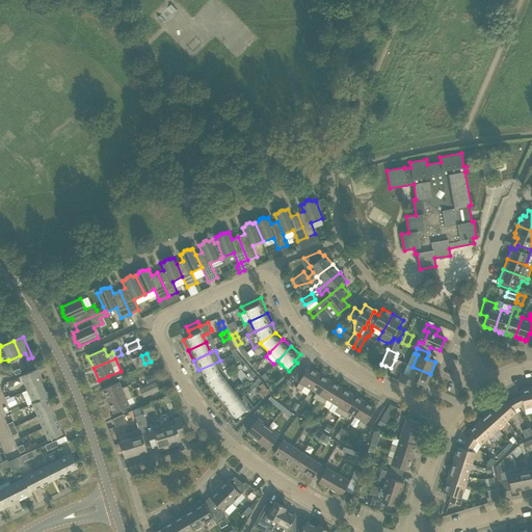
[(220,361),(198,370),(205,381),(222,370),(228,367),(223,358),(220,361)]
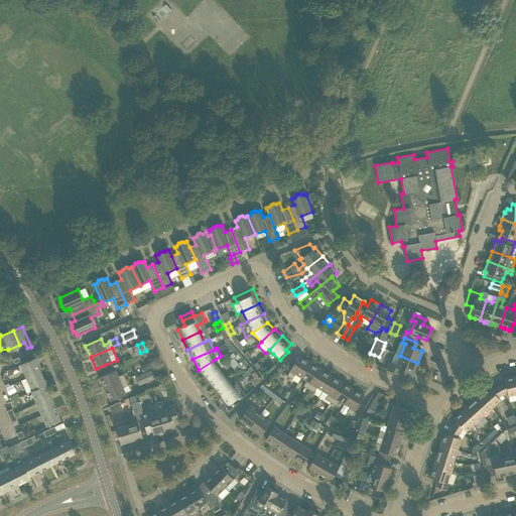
[(298,356),(286,376),(292,379),(297,383),(300,378),(309,363),(298,356)]
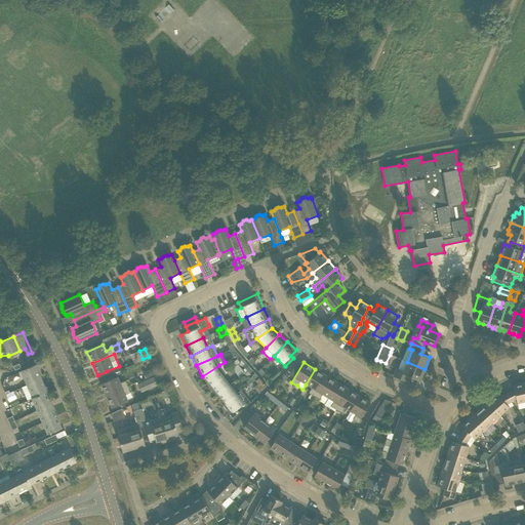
[(425,369),(407,362),(403,372),(396,369),(393,375),(397,377),(408,382),(410,376),(419,380),(425,369)]
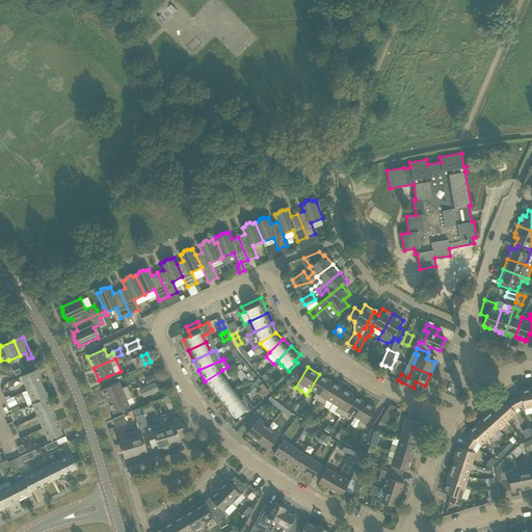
[(28,373),(21,376),(26,389),(42,382),(37,375),(40,374),(37,369),(28,373)]
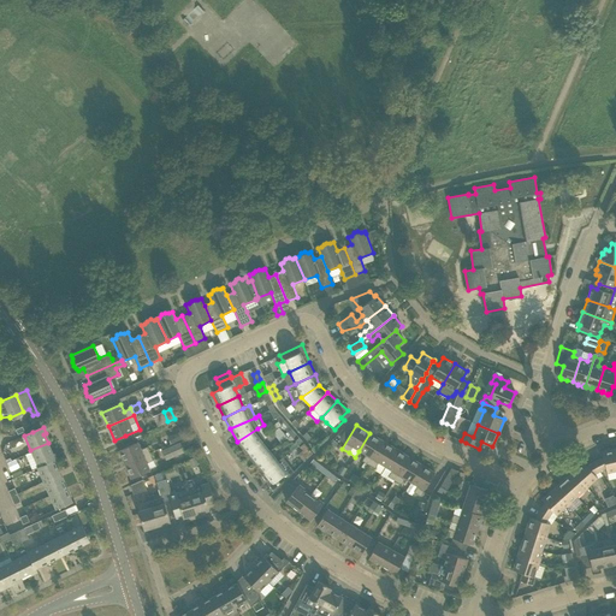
[(265,438),(258,428),(237,442),(246,454),(265,438)]
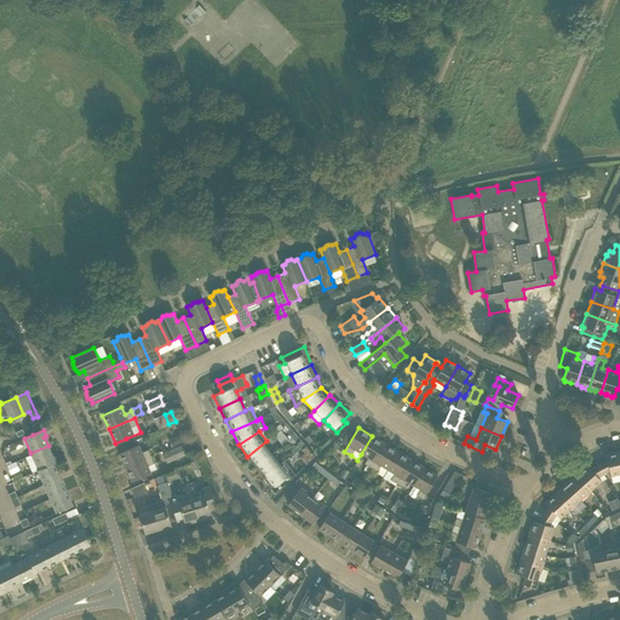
[(365,464),(371,468),(385,445),(372,436),(361,454),(368,458),(365,464)]
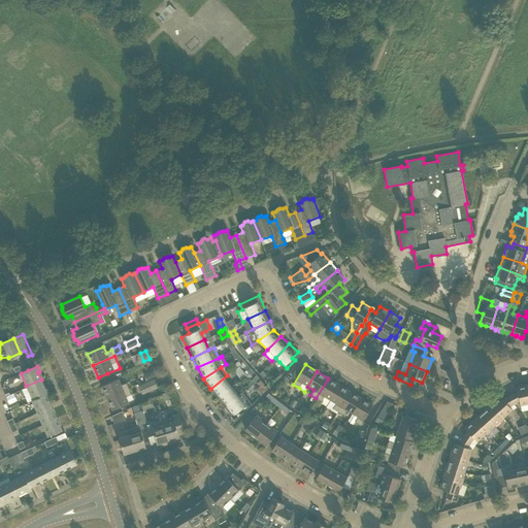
[(227,375),(210,389),(218,398),(231,387),(225,378),(227,376),(227,375)]
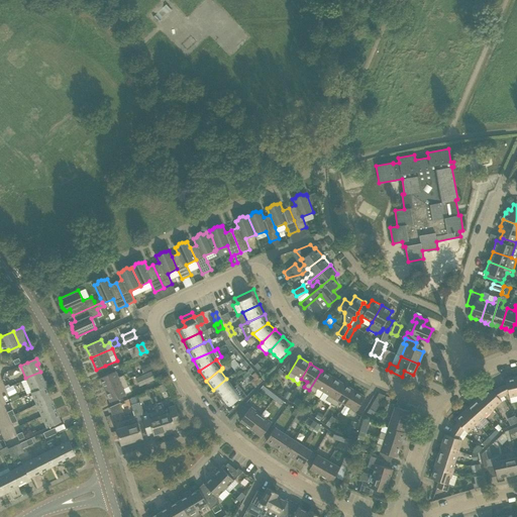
[(105,390),(126,381),(123,375),(118,378),(115,371),(109,374),(99,378),(105,390)]
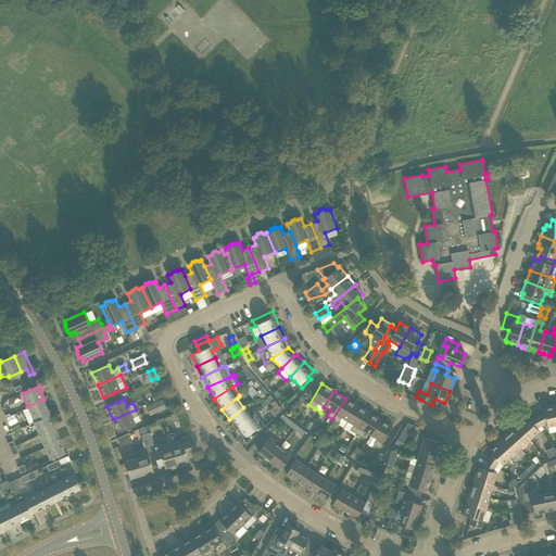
[(348,421),(357,405),(345,399),(332,419),(339,422),(342,417),(348,421)]
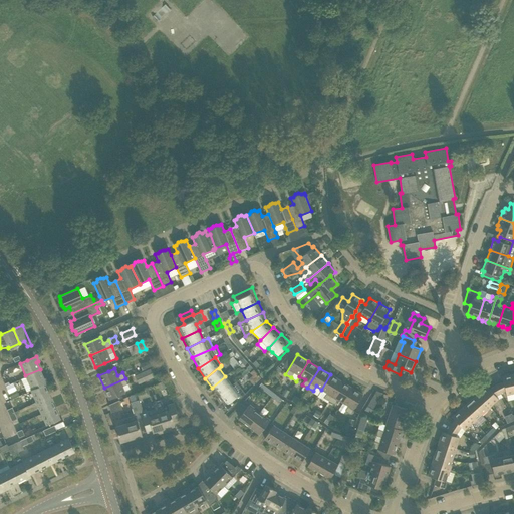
[(40,369),(25,375),(31,388),(47,380),(45,377),(44,378),(40,369)]
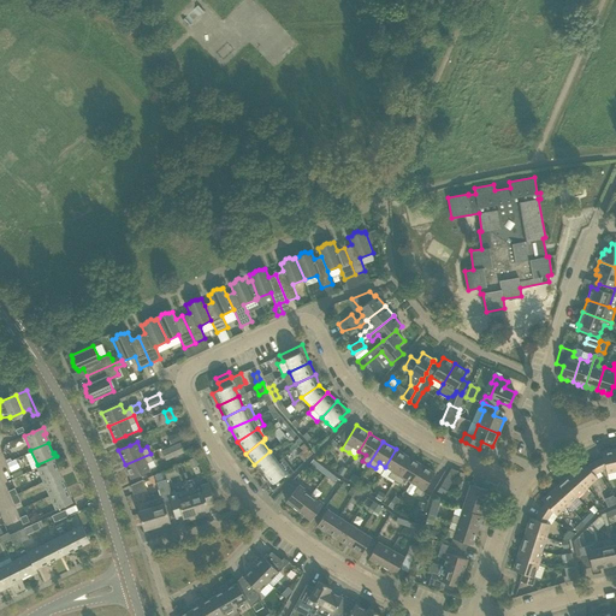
[(171,457),(184,451),(181,443),(166,449),(161,451),(165,460),(171,457)]
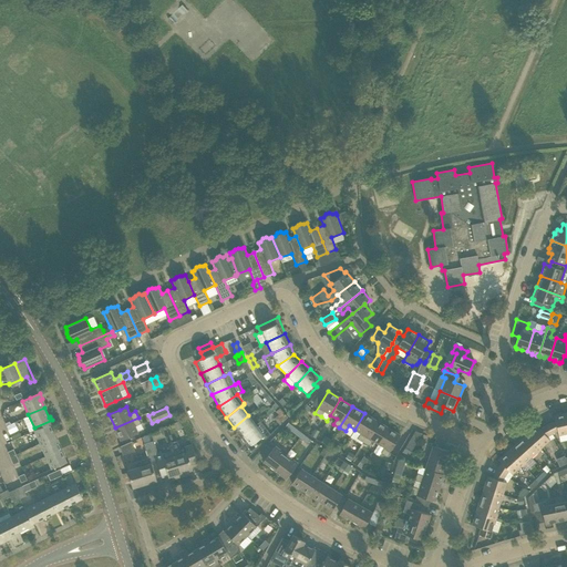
[(280,408),(276,411),(284,420),(288,416),(280,408)]
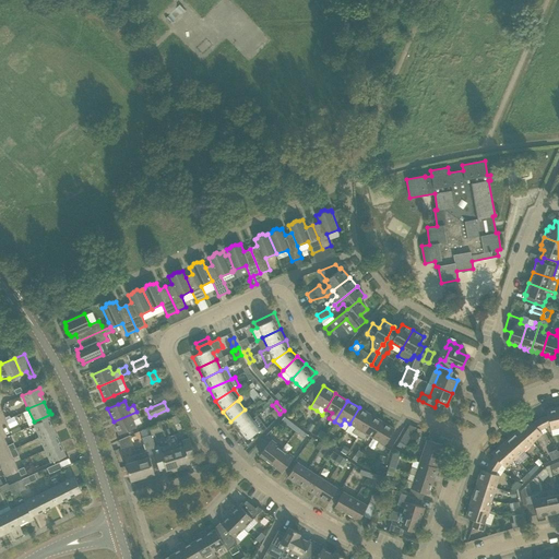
[(359,407),(349,424),(355,427),(352,432),(358,436),(371,415),(359,407)]
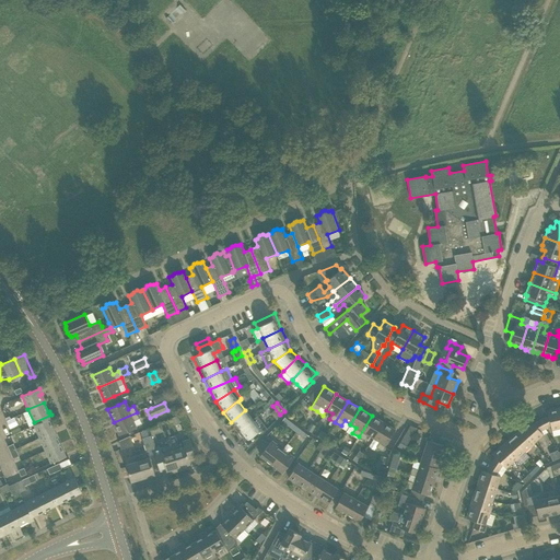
[(559,409),(559,408),(547,410),(548,415),(540,419),(545,428),(550,426),(551,430),(552,430),(559,428),(559,409)]
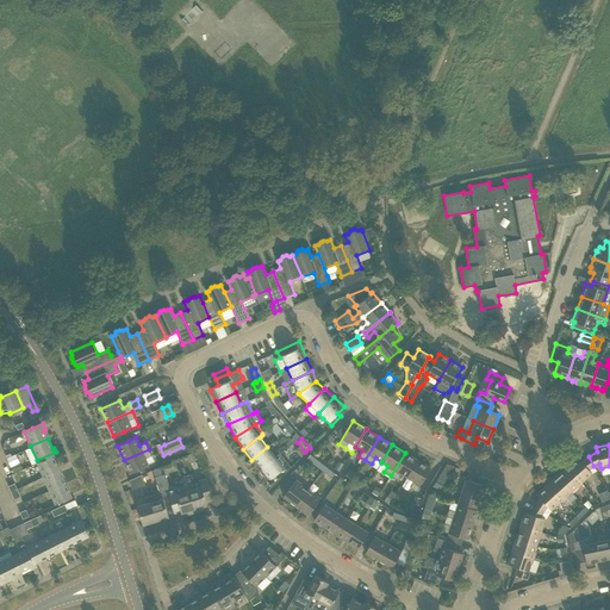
[(267,447),(251,460),(259,471),(275,458),(267,447)]
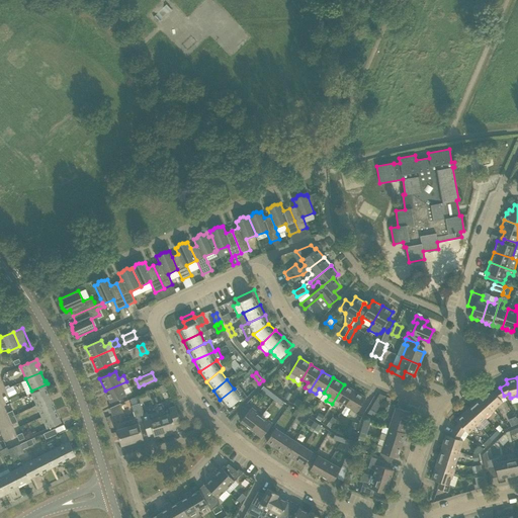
[(128,387),(126,381),(105,391),(110,403),(119,399),(126,396),(123,390),(128,387)]
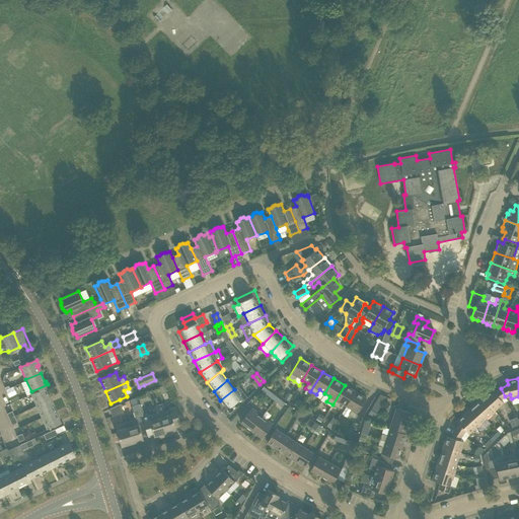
[(49,386),(48,384),(31,391),(32,393),(31,393),(35,404),(50,398),(46,388),(49,386)]
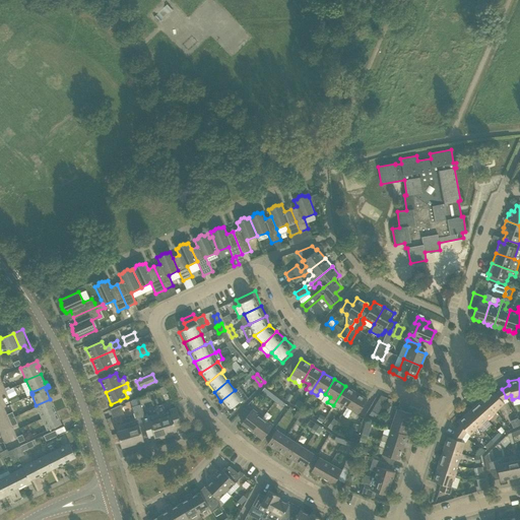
[(166,385),(163,387),(158,388),(161,394),(169,391),(166,385)]
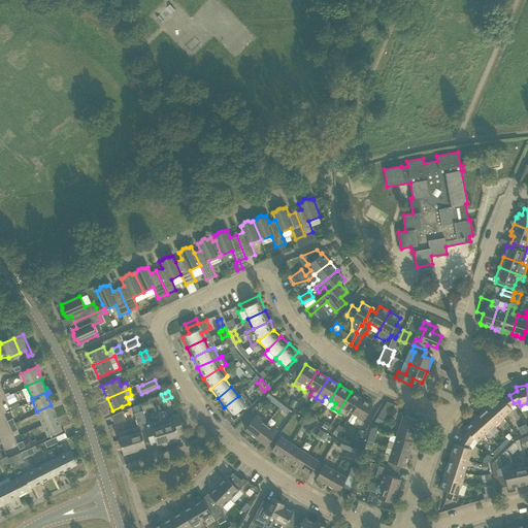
[(351,392),(338,411),(343,416),(347,410),(352,414),(361,398),(351,392)]
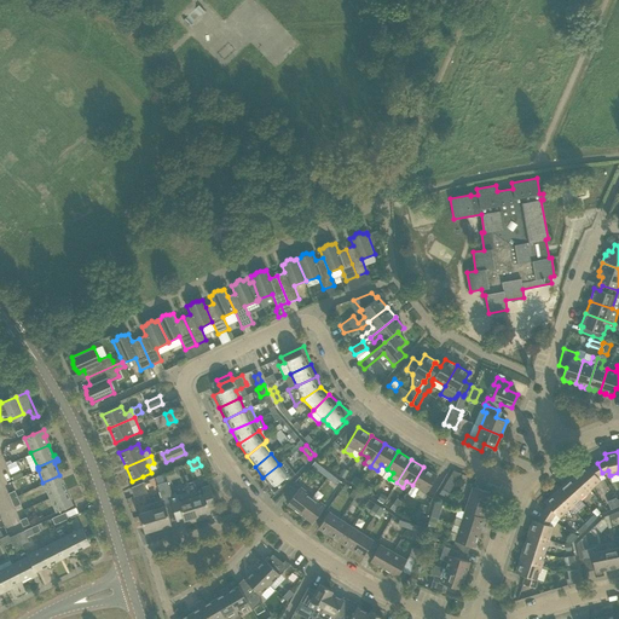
[(279,464),(262,478),(271,489),(276,495),(291,479),(291,478),(295,474),(284,461),(279,464)]
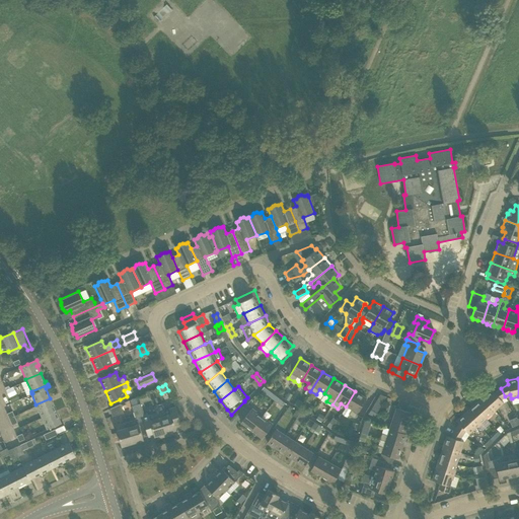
[(264,386),(261,390),(268,395),(275,400),(277,396),(271,391),(264,386)]
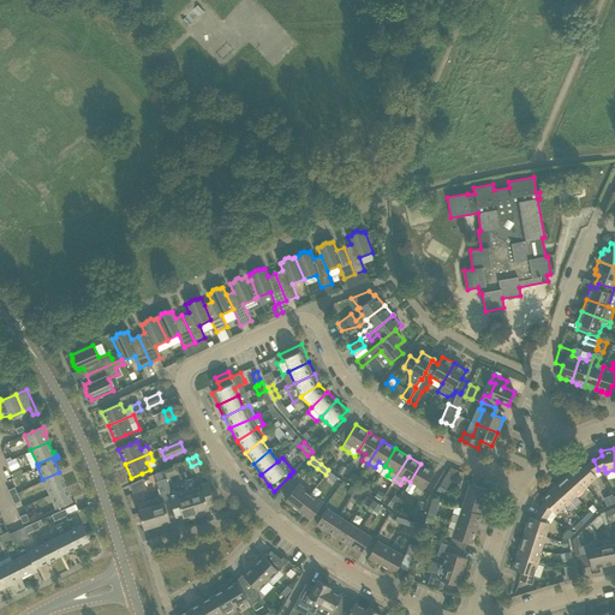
[(593,473),(598,470),(593,460),(585,465),(581,461),(572,471),(586,487),(597,477),(593,473)]
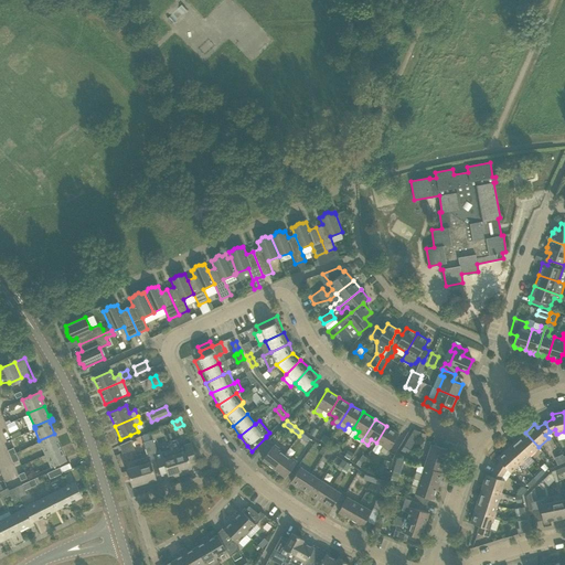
[(386,426),(376,443),(383,446),(380,451),(385,456),(393,443),(398,434),(386,426)]
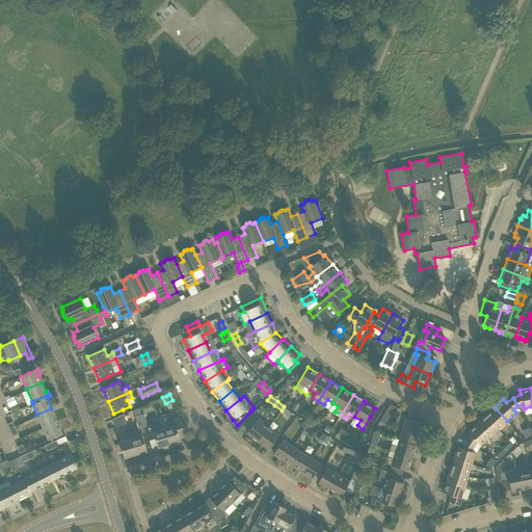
[(295,402),(291,408),(296,411),(300,405),(295,402)]
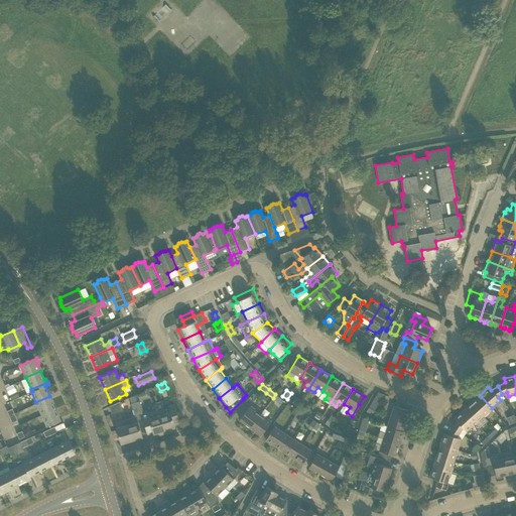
[(9,394),(11,401),(19,397),(17,391),(9,394)]
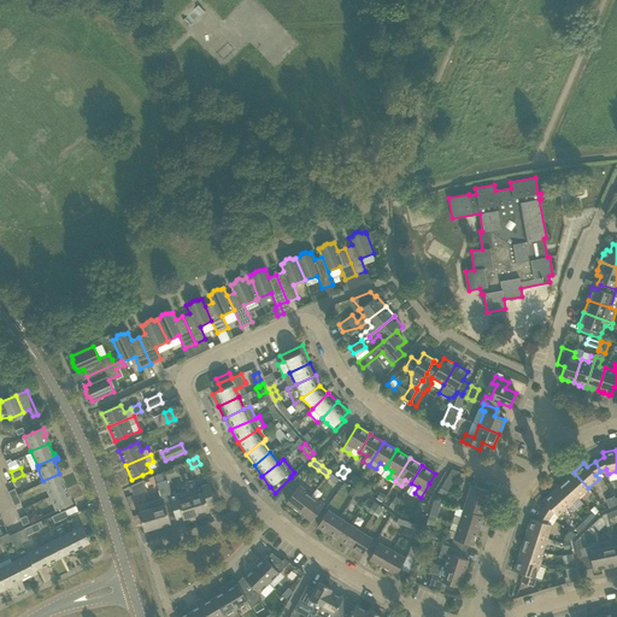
[(459,471),(452,469),(444,483),(450,487),(459,471)]
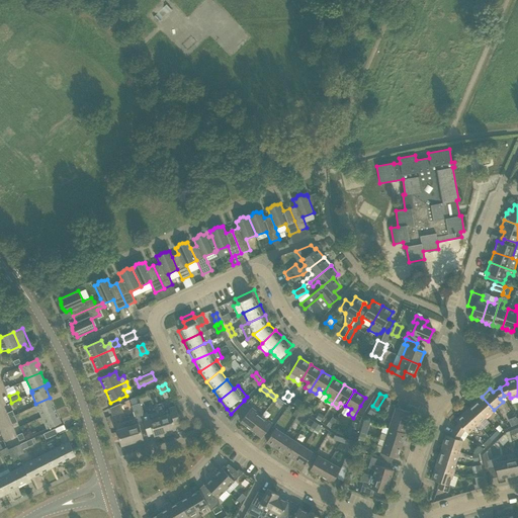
[(274,400),(275,401),(280,405),(283,402),(276,396),(274,400)]
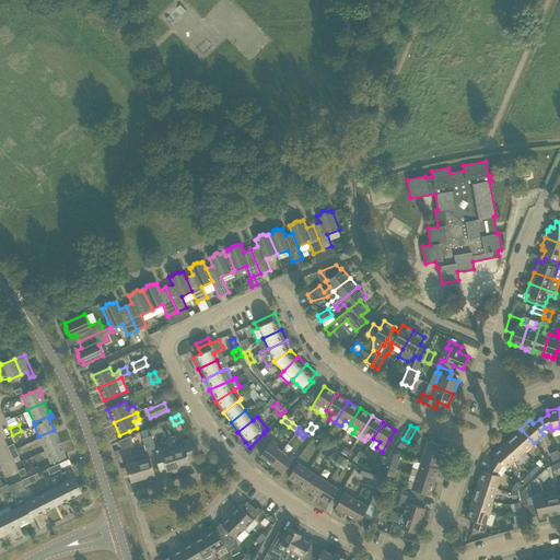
[(535,444),(534,443),(521,429),(511,436),(524,452),(529,447),(531,447),(535,444)]
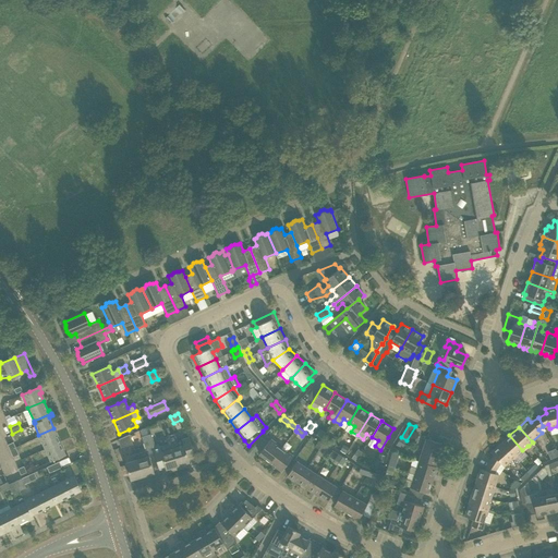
[(45,448),(60,441),(53,428),(38,435),(45,448)]
